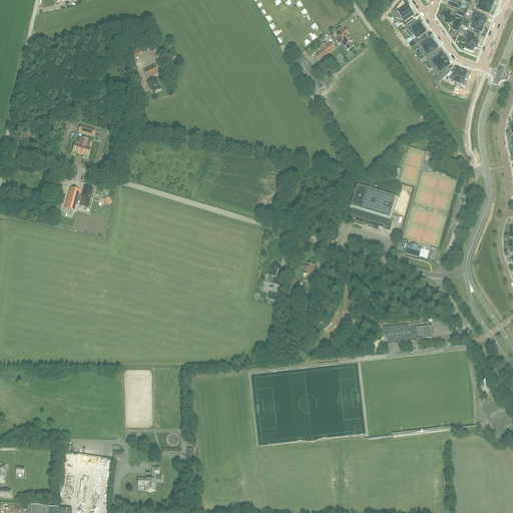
[(446,0),(446,1),(450,2),(448,6),(451,7),(459,10),(461,6),(458,5),(459,0),(446,0)]
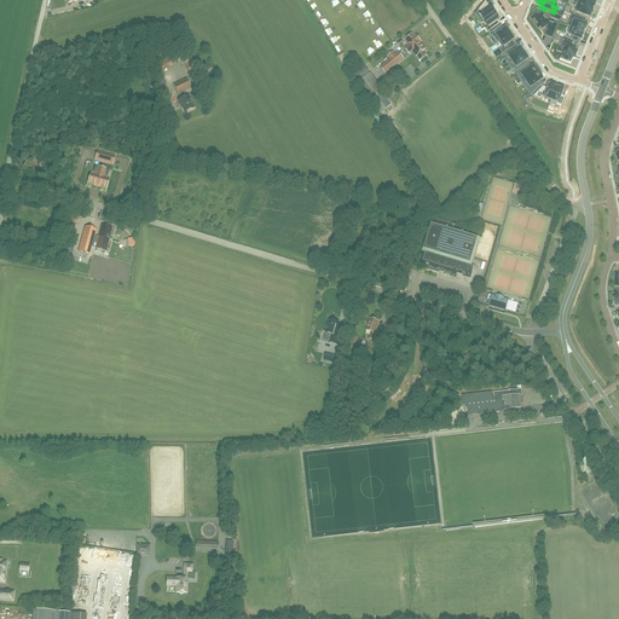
[(590,0),(580,0),(579,4),(579,5),(594,10),(595,6),(596,1),(593,1),(590,0)]
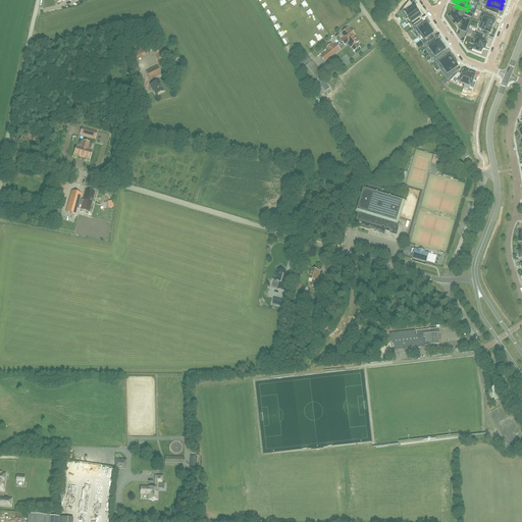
[(406,11),(403,13),(406,17),(405,18),(406,19),(407,18),(408,17),(417,11),(418,10),(414,5),(413,6),(411,3),(410,1),(404,8),(406,11)]
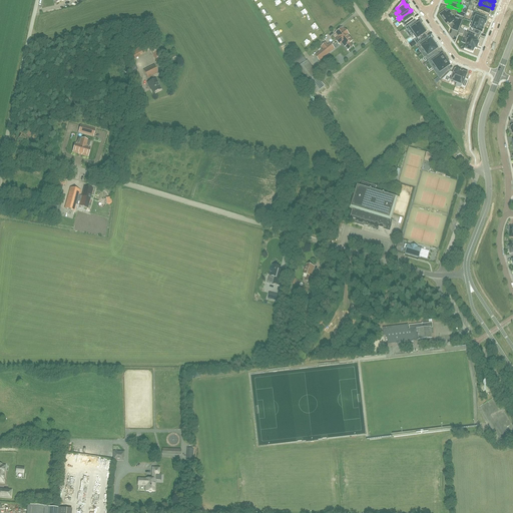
[(492,8),(480,4),(480,3),(477,2),(476,5),(479,6),(478,10),(489,14),(490,11),(491,11),(492,8)]
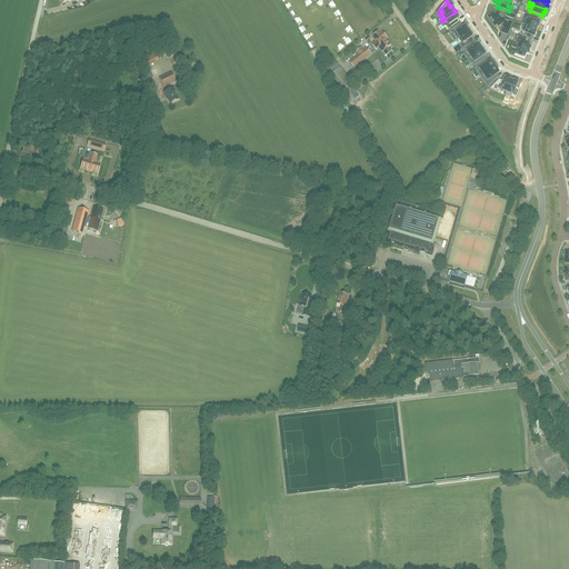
[(455,12),(445,19),(451,28),(460,22),(458,19),(459,18),(455,12)]
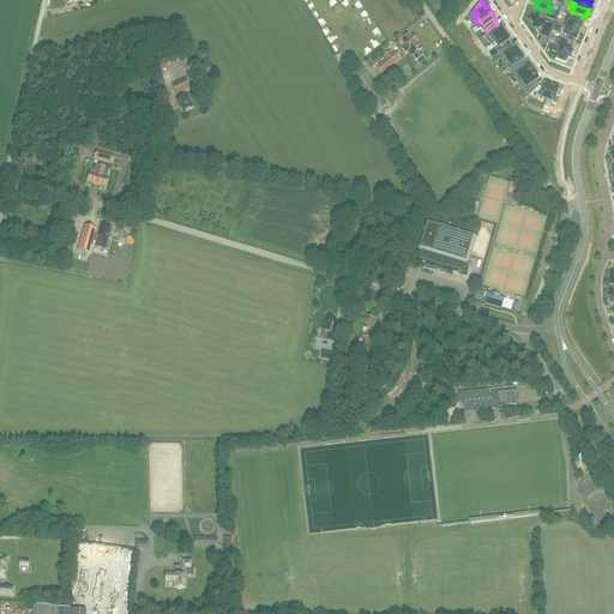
[(537,13),(534,16),(533,13),(527,18),(534,29),(536,28),(537,30),(541,28),(543,29),(543,30),(541,35),(548,37),(549,32),(553,25),(543,22),(537,13)]
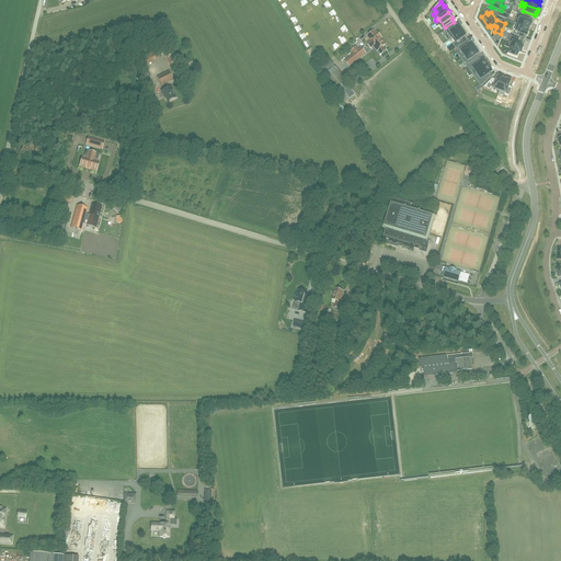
[(518,14),(517,18),(521,19),(518,25),(529,30),(530,26),(530,27),(533,23),(529,22),(530,19),(518,14)]
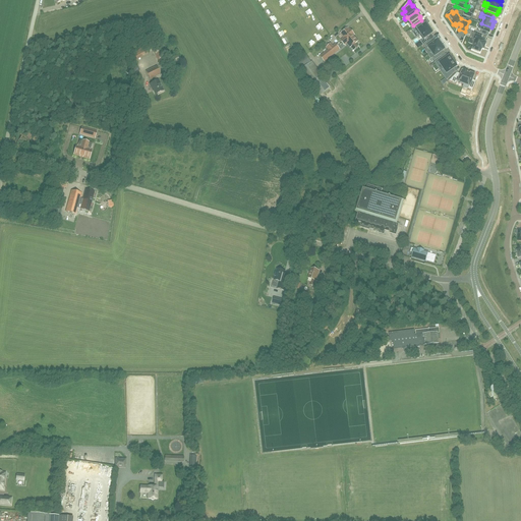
[(418,23),(412,29),(414,32),(416,31),(419,36),(429,29),(428,27),(429,26),(427,23),(426,24),(425,23),(424,24),(420,27),(418,23)]
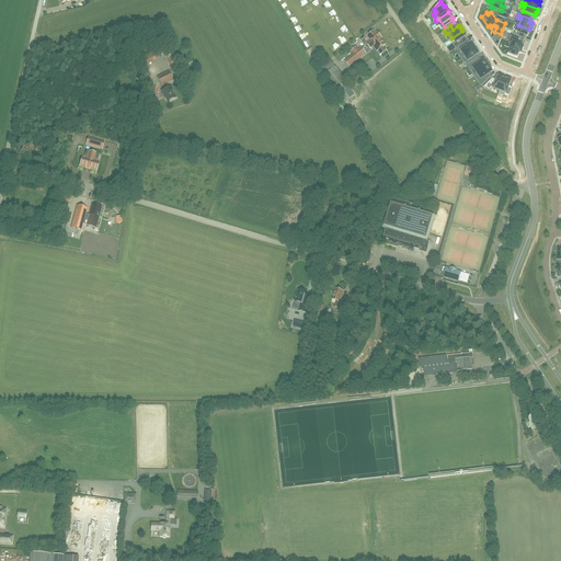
[(518,25),(514,35),(523,38),(524,35),(526,36),(527,36),(529,32),(528,32),(529,30),(518,25)]
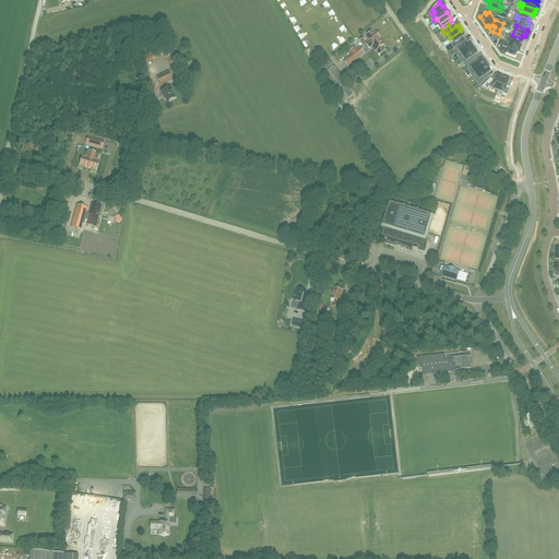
[(377,36),(378,35),(376,32),(375,33),(372,31),(366,36),(369,40),(366,44),(370,49),(372,47),(376,51),(377,50),(380,54),(383,51),(380,47),(384,45),(379,38),(377,36)]
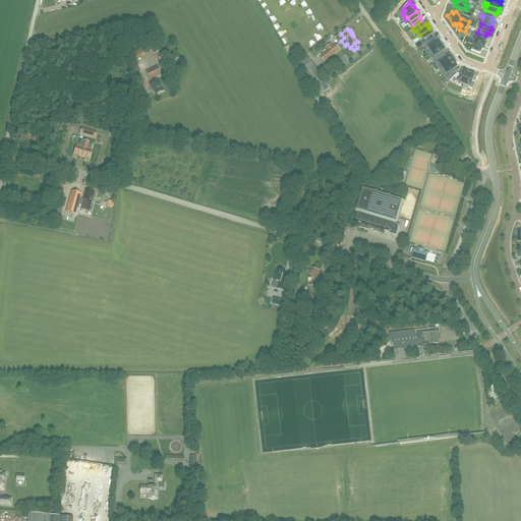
[(429,29),(419,36),(422,40),(421,42),(423,45),(429,41),(427,38),(431,35),(432,34),(432,33),(433,33),(430,29),(430,30),(429,29)]
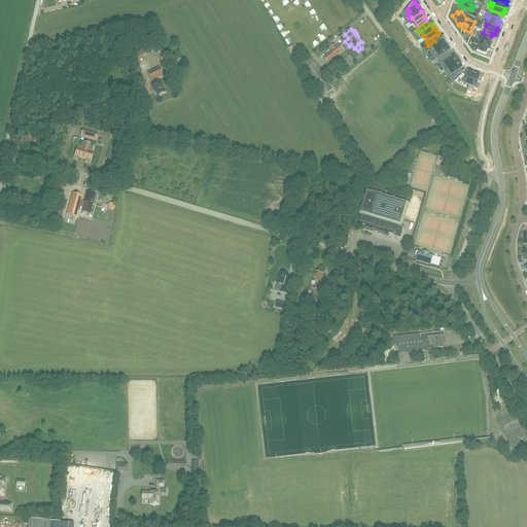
[(143,37),(149,48),(156,44),(150,33),(143,37)]
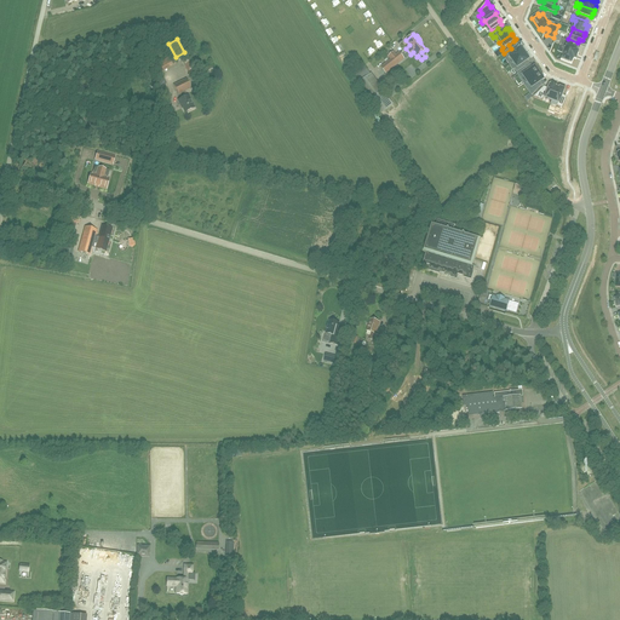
[(562,39),(561,44),(566,46),(563,53),(564,55),(563,59),(564,59),(564,61),(569,63),(569,62),(572,62),(573,58),(575,58),(578,52),(577,52),(575,51),(577,50),(572,47),(573,44),(562,39)]
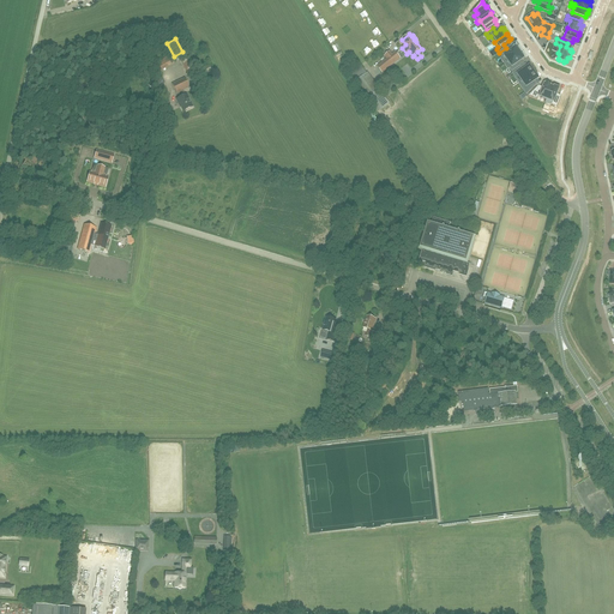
[(499,53),(503,58),(504,56),(509,61),(519,53),(519,52),(517,47),(516,48),(516,47),(513,49),(510,52),(506,48),(499,53)]
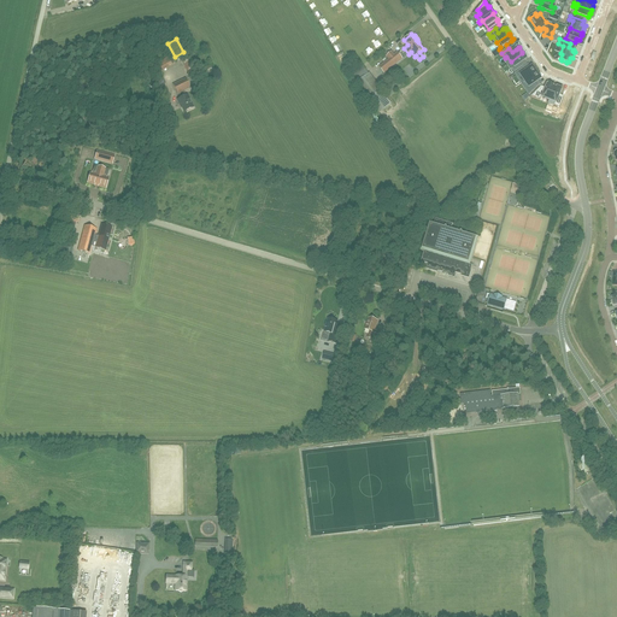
[(387,57),(389,59),(380,68),(385,74),(403,59),(397,53),(394,56),(392,52),(387,57)]
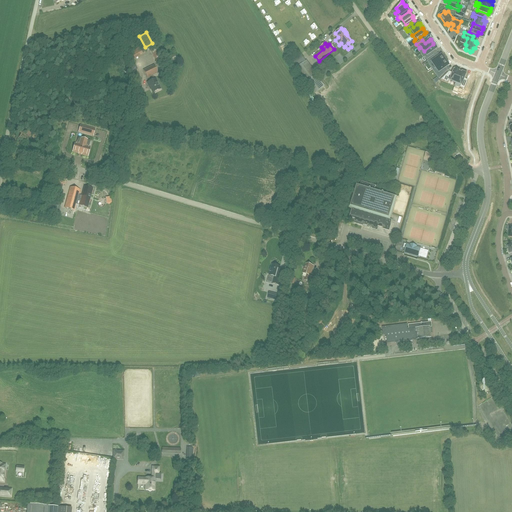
[(433,44),(424,51),(427,56),(425,57),(427,60),(434,55),(432,53),(435,50),(437,49),(436,49),(437,48),(435,45),(434,45),(433,44)]
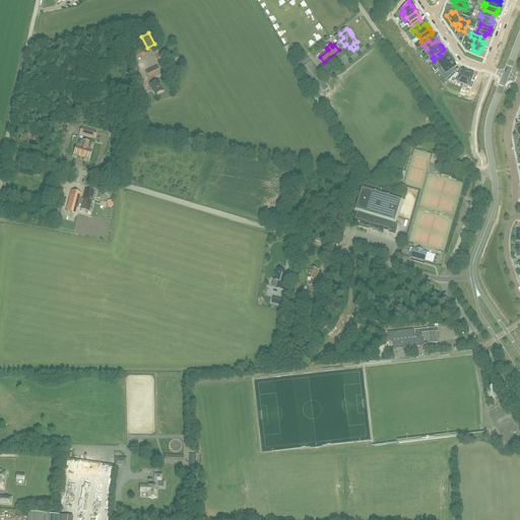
[(153,50),(158,62),(165,59),(159,47),(153,50)]
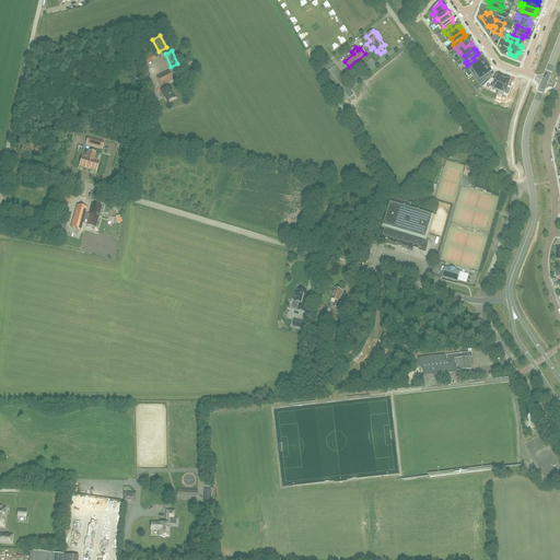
[(143,65),(158,56),(154,51),(140,59),(143,65)]
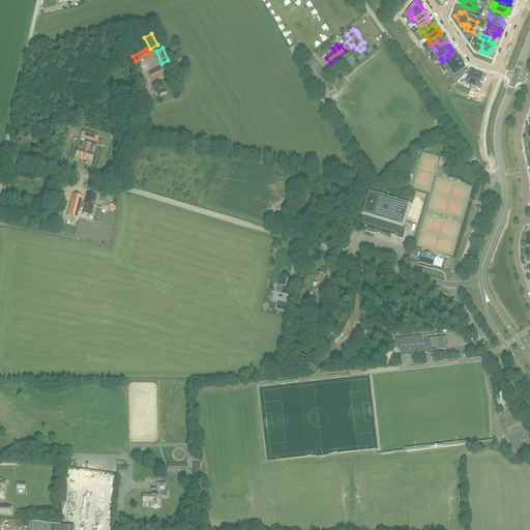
[(173,65),(184,61),(183,56),(172,60),(173,65)]
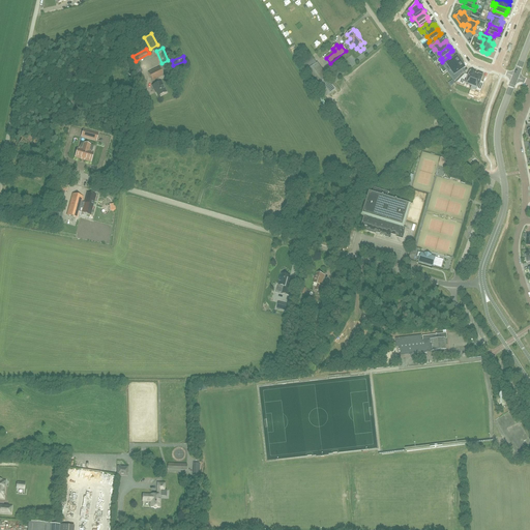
[(451,57),(443,63),(445,66),(447,65),(450,70),(462,62),(459,59),(459,60),(457,57),(455,58),(453,60),(451,57)]
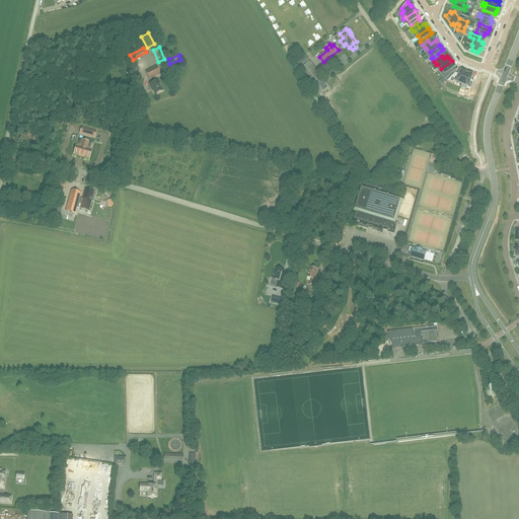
[(321,78),(309,62),(308,59),(298,67),(312,85),(321,78)]
